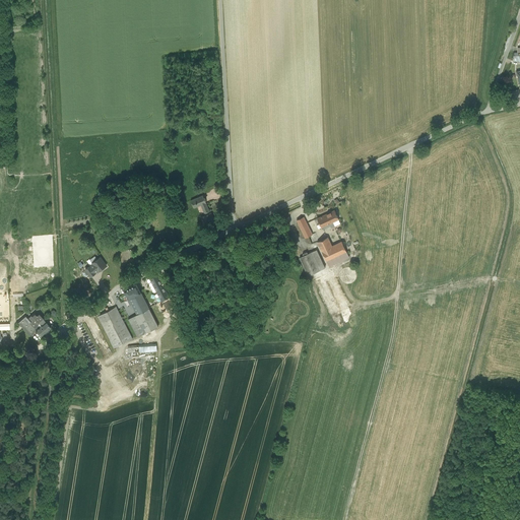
[(201,205),(206,203),(206,202),(203,195),(191,200),(194,208),(201,205)]
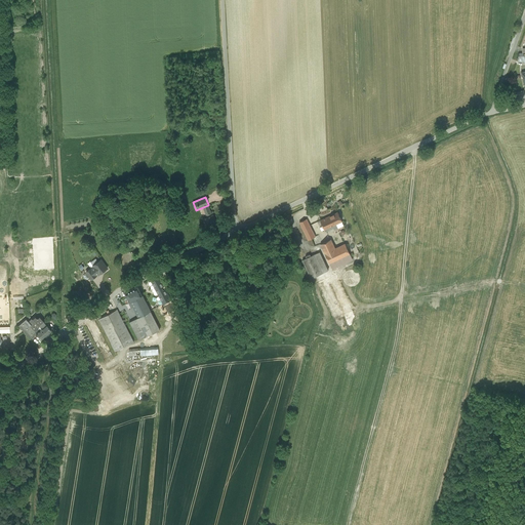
[(208,205),(203,207),(207,217),(212,214),(208,205)]
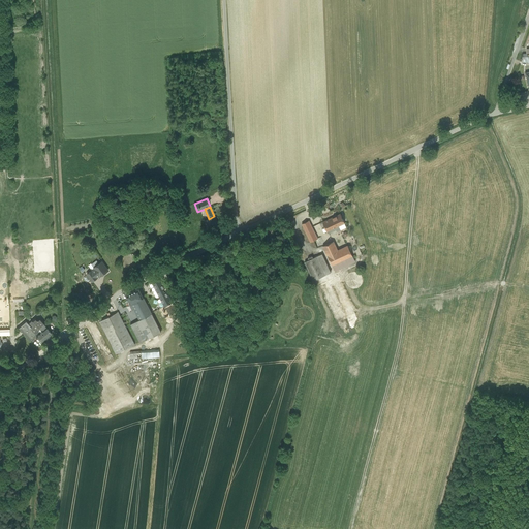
[(341,214),(323,222),(328,231),(333,228),(334,230),(340,227),(339,225),(344,223),(345,223),(341,214)]
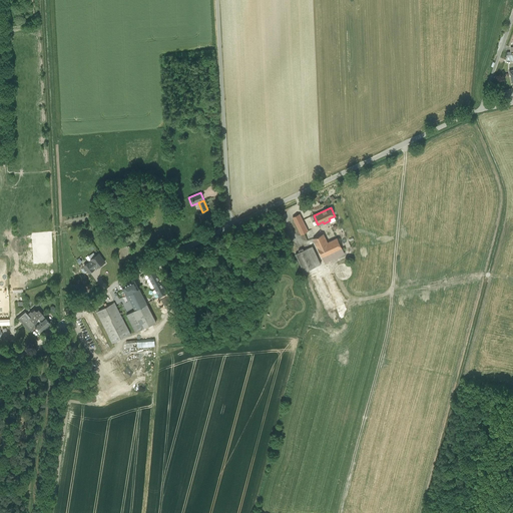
[(202,212),(198,213),(203,225),(213,221),(208,209),(207,209),(202,212)]
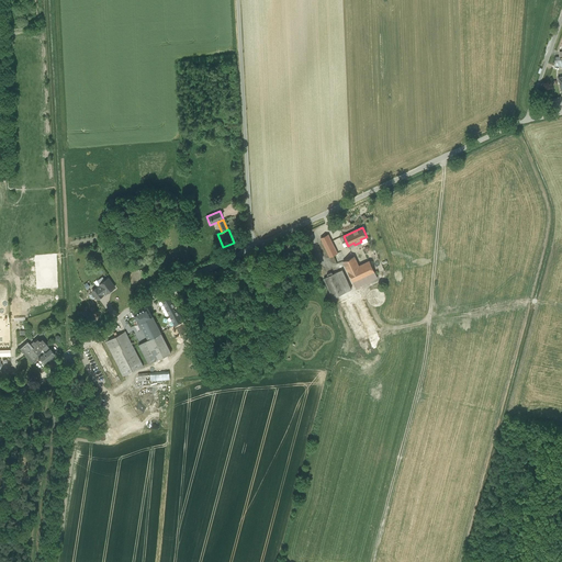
[(327,244),(324,236),(316,240),(329,267),(337,263),(334,256),(327,244)]
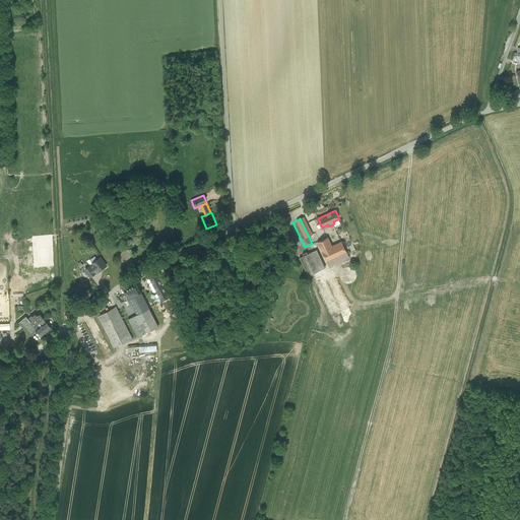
[(312,235),(307,223),(303,225),(309,237),(312,235)]
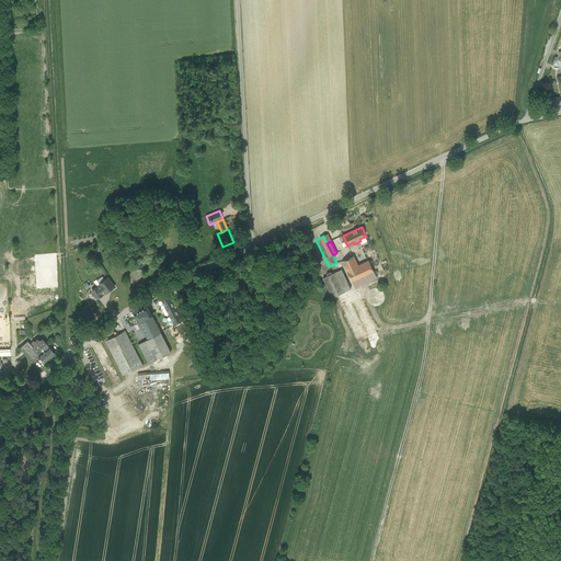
[(354,255),(343,261),(347,271),(358,265),(354,255)]
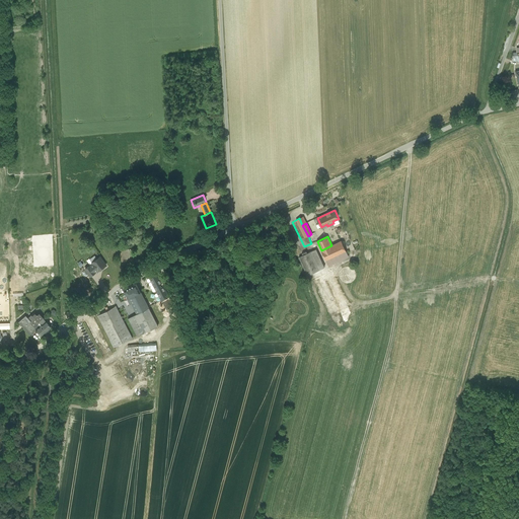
[(331,245),(321,250),(325,261),(330,258),(346,251),(342,241),(331,245)]
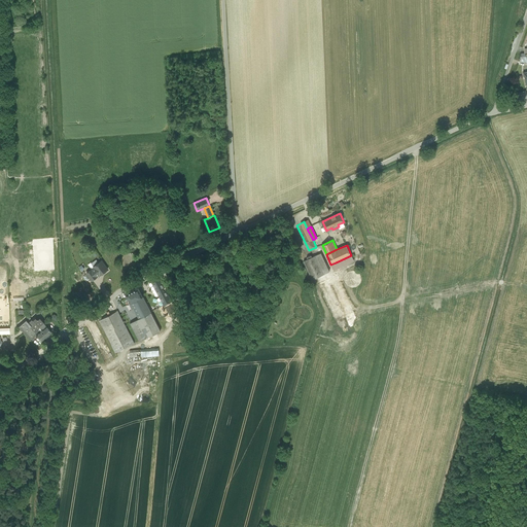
[(321,253),(315,255),(324,274),(329,272),(321,253)]
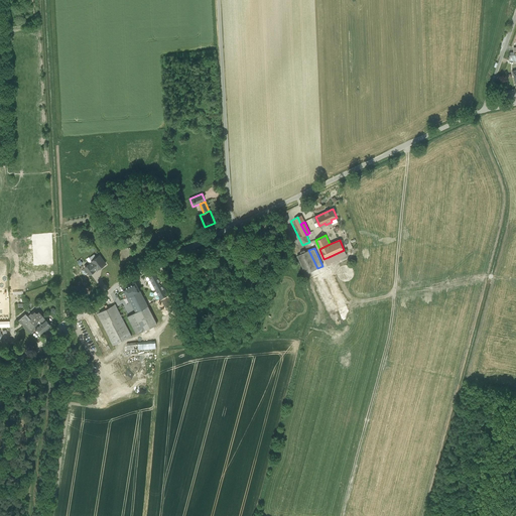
[(308,250),(297,255),(306,274),(317,268),(308,250)]
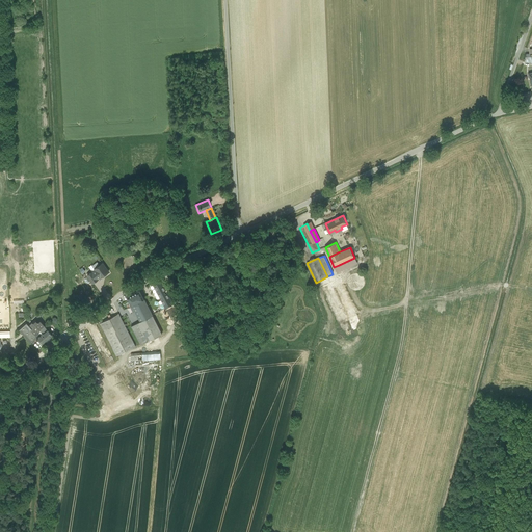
[(354,258),(339,265),(341,270),(357,263),(354,258)]
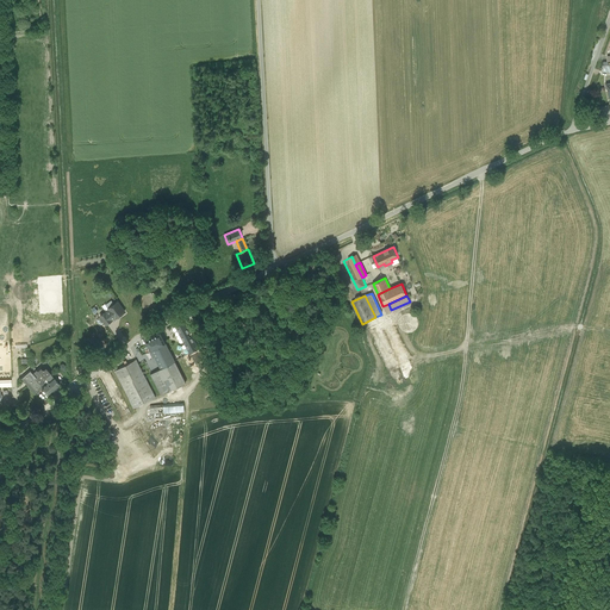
[(117,302),(114,304),(113,307),(110,310),(106,312),(112,319),(116,317),(116,318),(125,312),(117,302)]
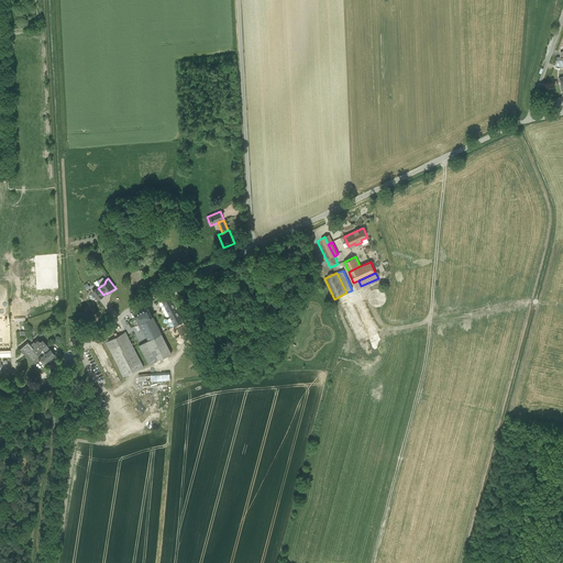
[(98,288),(98,287),(92,291),(98,299),(103,296),(98,288)]
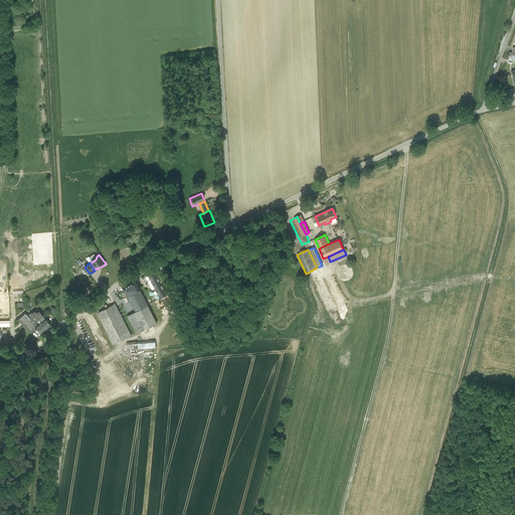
[(163,285),(158,276),(155,271),(148,274),(156,290),(160,298),(167,294),(163,285)]
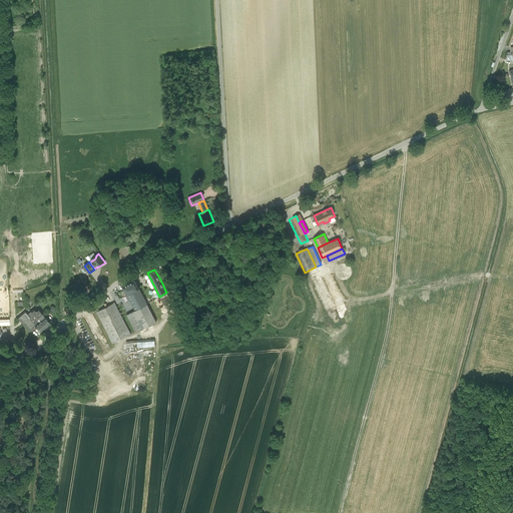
[(314,283),(327,310),(344,302),(332,275),(314,283)]
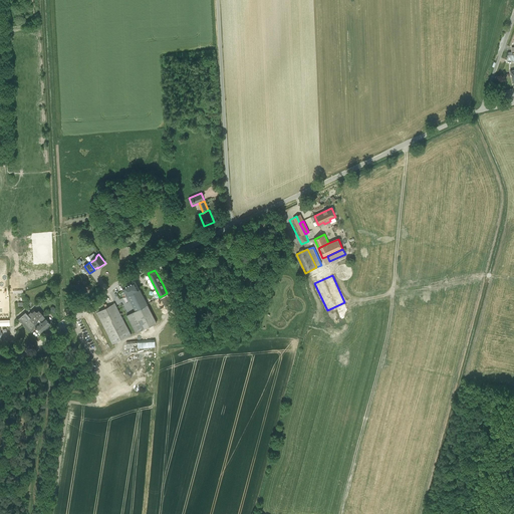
[(127,295),(129,295),(136,310),(148,304),(147,304),(139,289),(140,289),(135,280),(129,283),(122,286),(127,295)]
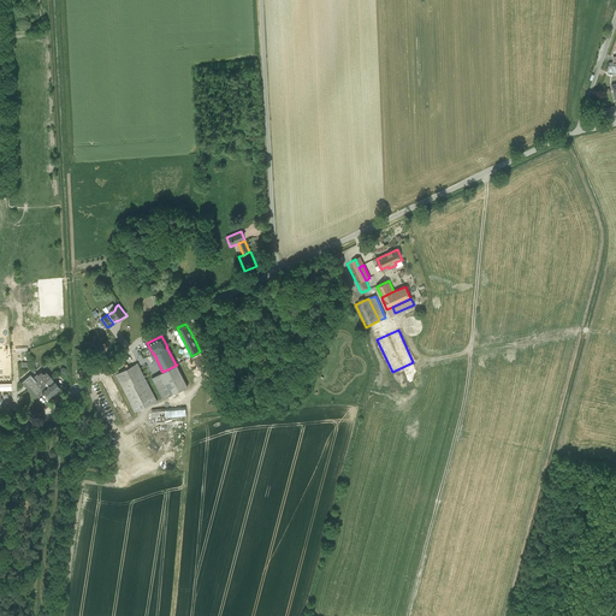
[(200,351),(191,356),(197,367),(206,362),(200,351)]
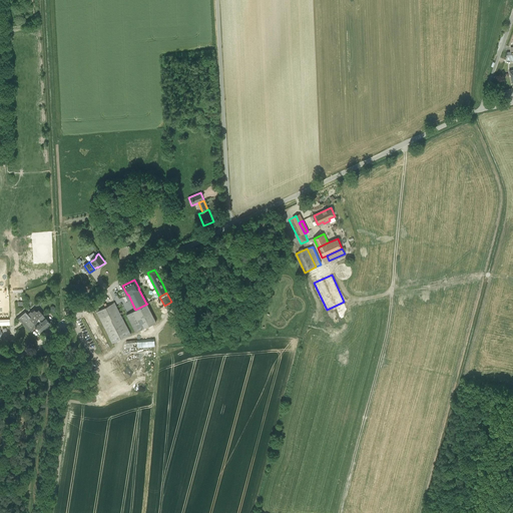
[(135,310),(128,295),(127,295),(125,296),(133,311),(135,310)]
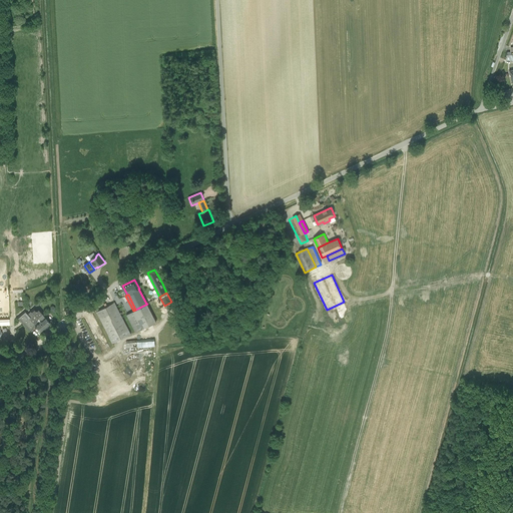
[(114,303),(96,312),(112,344),(130,334),(114,303)]
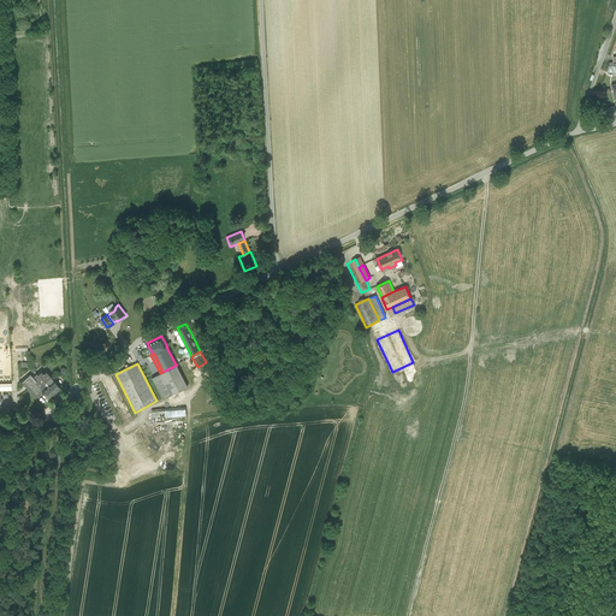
[(163,372),(160,373),(164,380),(155,384),(163,400),(188,386),(177,365),(163,372)]
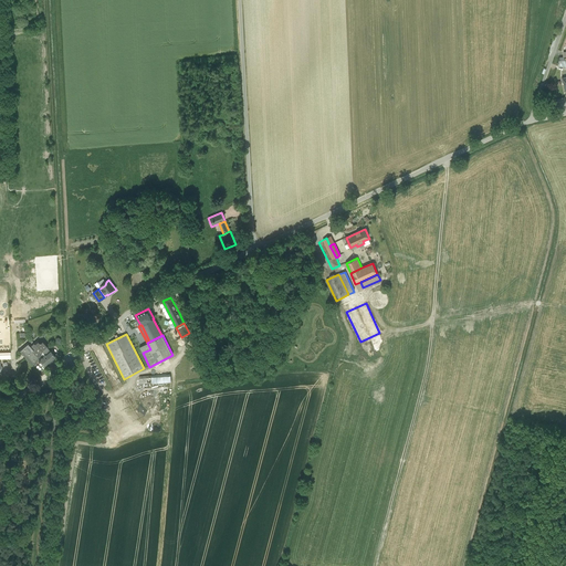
[(28,343),(20,350),(32,365),(39,359),(44,366),(55,357),(48,347),(46,347),(48,346),(42,341),(40,343),(38,341),(34,343),(30,346),(29,344),(28,343)]
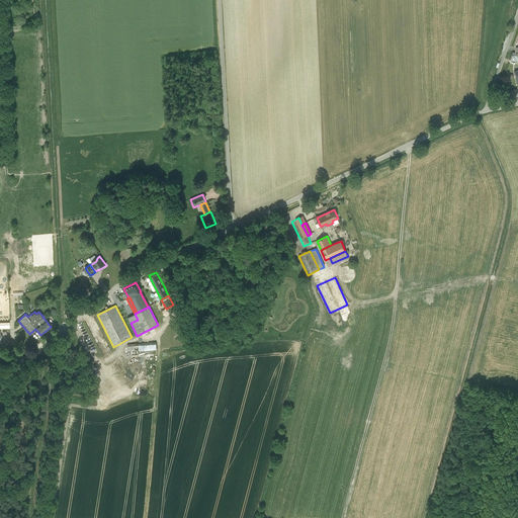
[(135,314),(127,318),(131,323),(138,320),(135,314)]
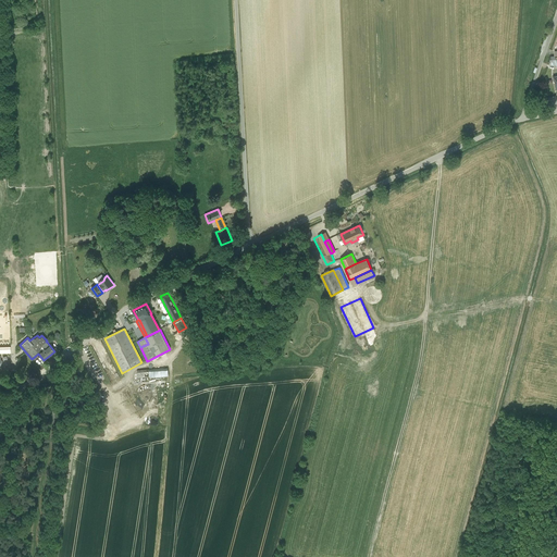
[(100,341),(89,346),(109,384),(120,379),(100,341)]
